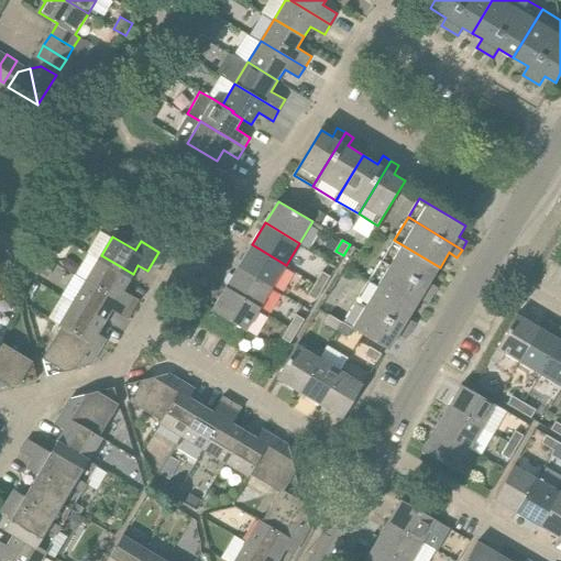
[(381,263),(435,295),(439,287),(430,282),(440,267),(394,240),(381,263)]
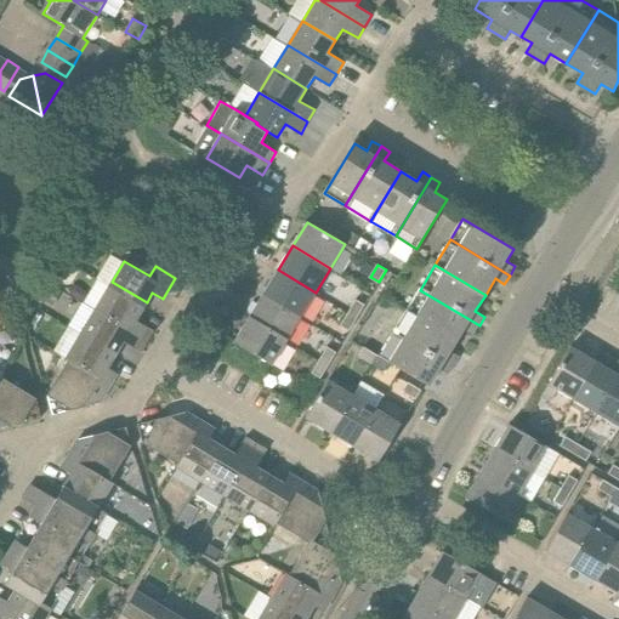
[(263,294),(302,317),(316,293),(278,270),(263,294)]
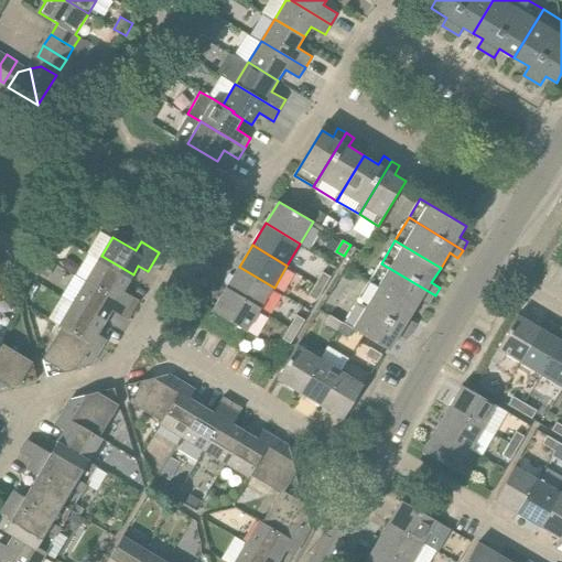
[(86,280),(136,309),(141,300),(125,290),(133,274),(101,256),(86,280)]
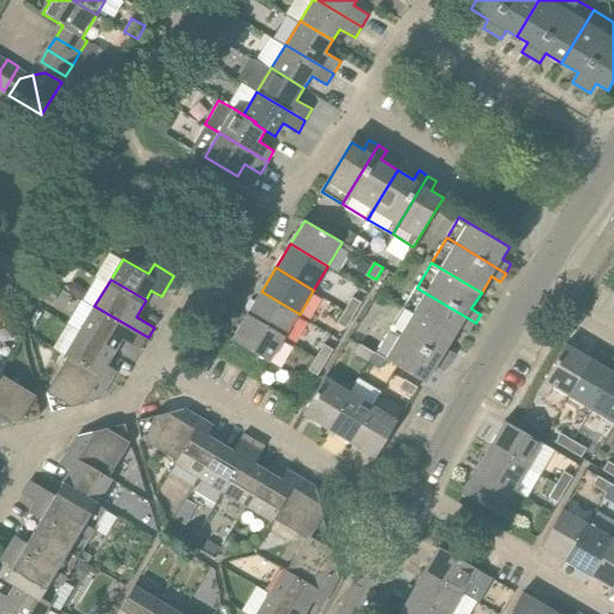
[(470,332),(476,323),(417,288),(405,307),(454,337),(461,326),(470,332)]
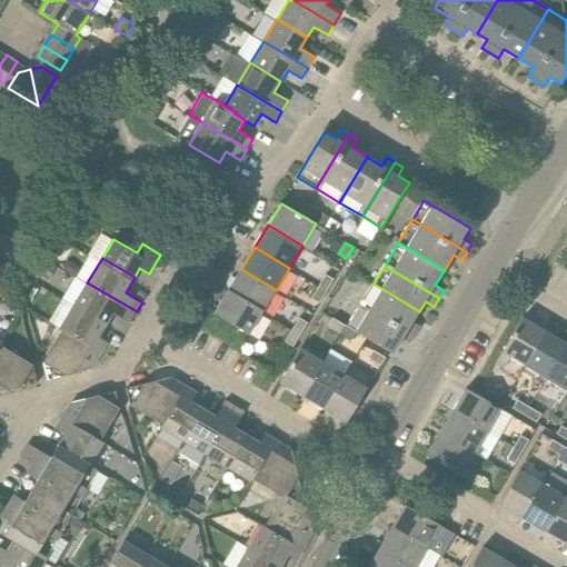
[(228,291),(264,312),(277,290),(241,269),(228,291)]
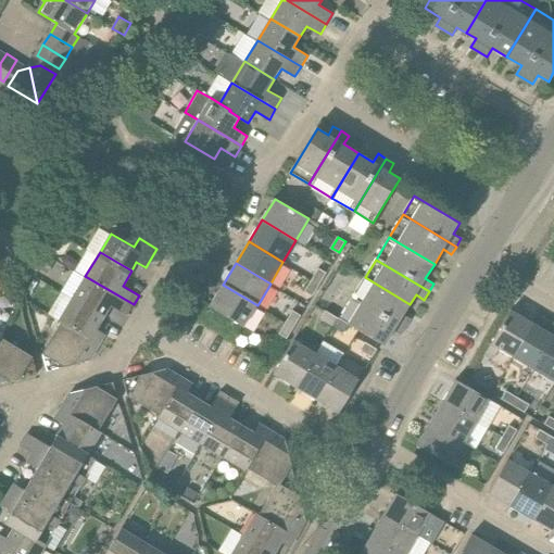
[(313,279),(320,284),(327,273),(319,268),(313,279)]
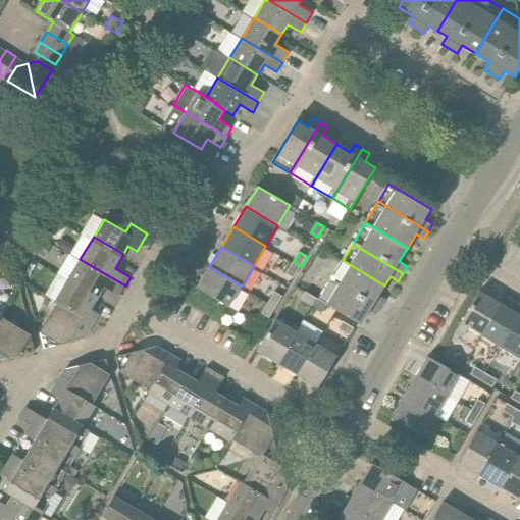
[(120,295),(125,286),(80,259),(68,279),(98,297),(104,286),(120,295)]
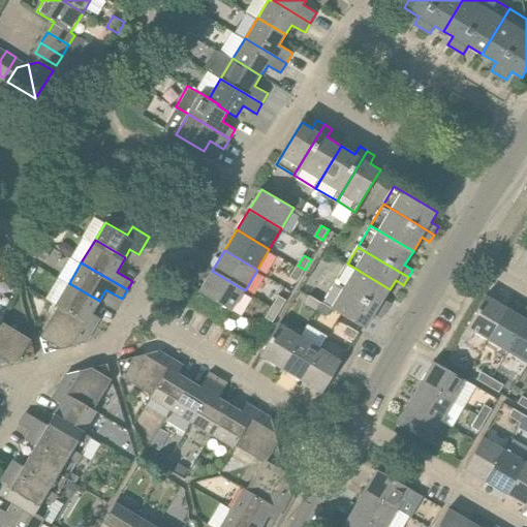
[(337,280),(388,311),(392,303),(384,299),(390,289),(347,264),(337,280)]
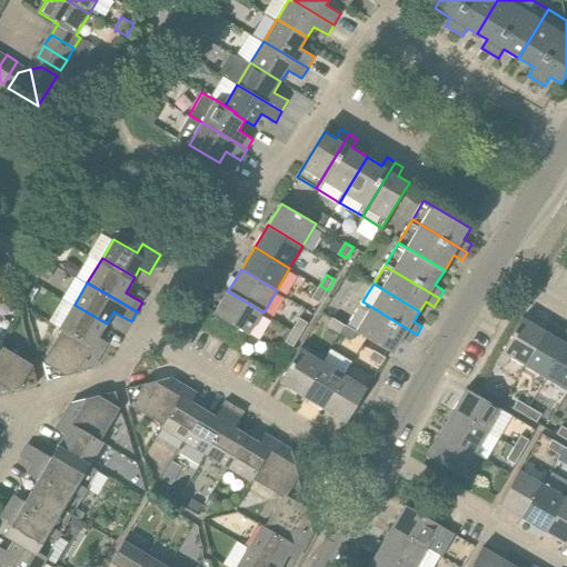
[(314,298),(321,302),(328,290),(320,286),(314,298)]
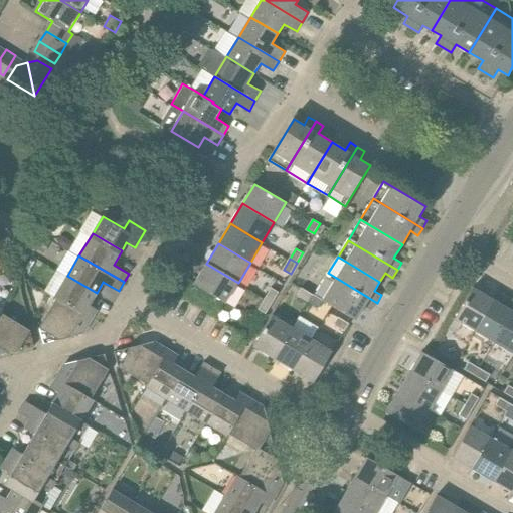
[(226,302),(238,283),(206,264),(195,284),(226,302)]
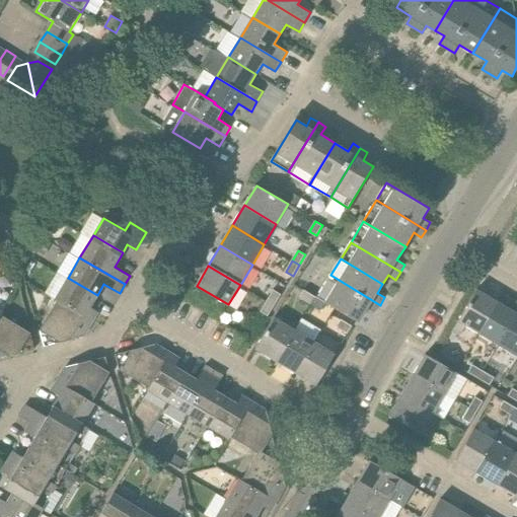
[(376,312),(380,305),(330,275),(317,297),(325,302),(359,322),(368,308),(376,312)]
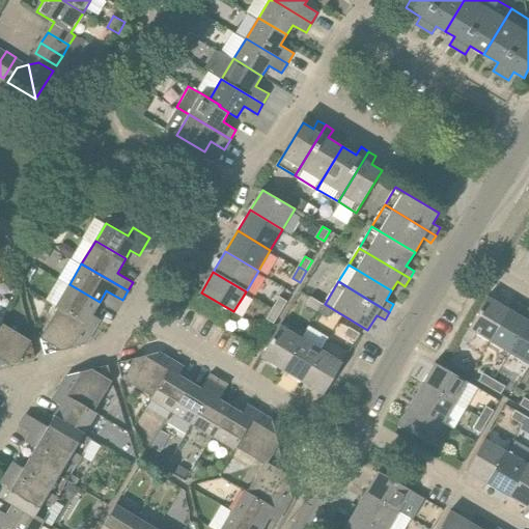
[(91,336),(96,327),(102,318),(93,313),(100,302),(70,284),(56,306),(60,308),(82,319),(77,328),(91,336)]
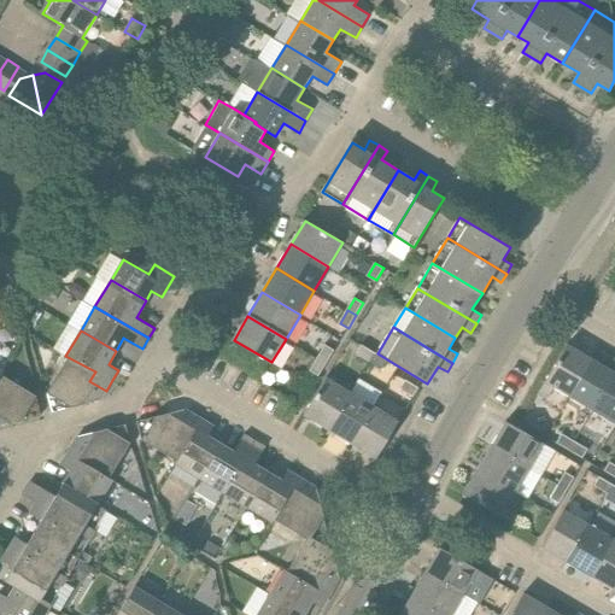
[(555,387),(569,396),(591,358),(568,344),(539,392),(549,398),(555,387)]
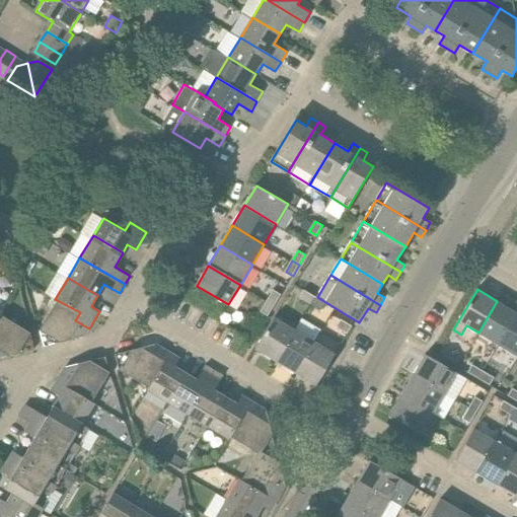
[(268,300),(275,304),(281,294),(275,290),(268,300)]
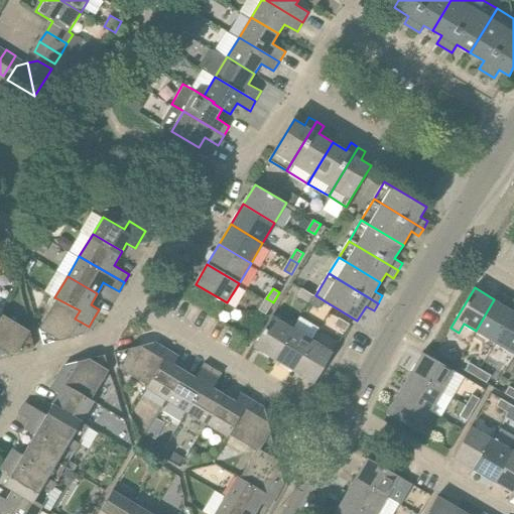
[(309,301),(313,294),(303,288),(298,295),(309,301)]
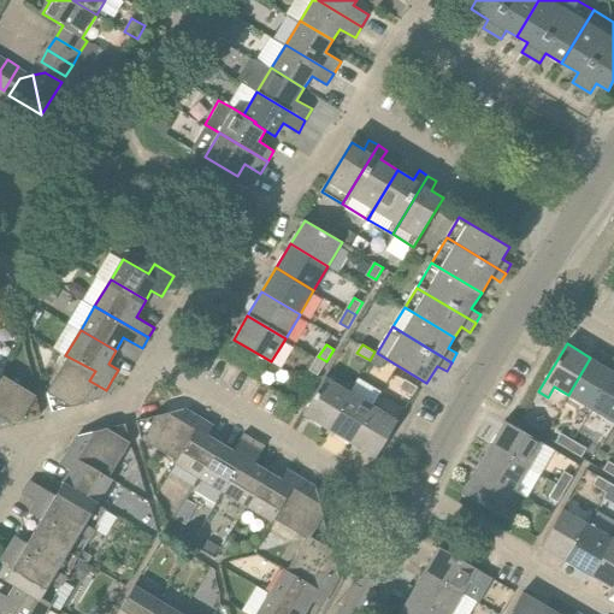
[(375,352),(370,360),(382,367),(387,359),(377,353),(375,352)]
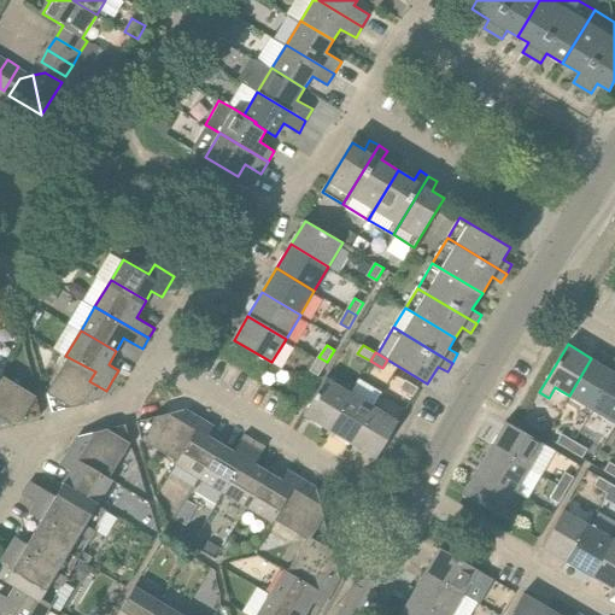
[(311,370),(320,375),(327,362),(318,357),(311,370)]
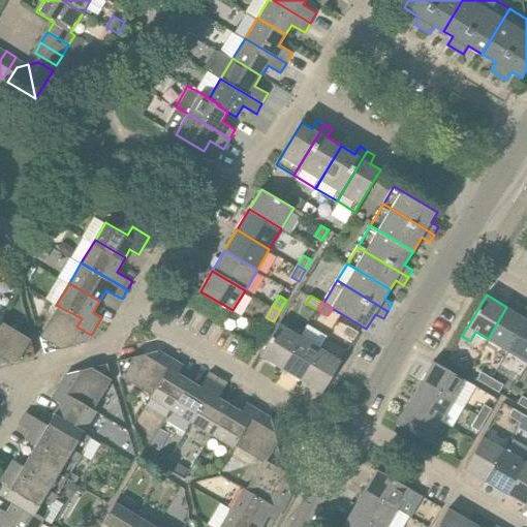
[(87,342),(91,335),(76,327),(82,318),(60,307),(41,337),(45,352),(87,342)]
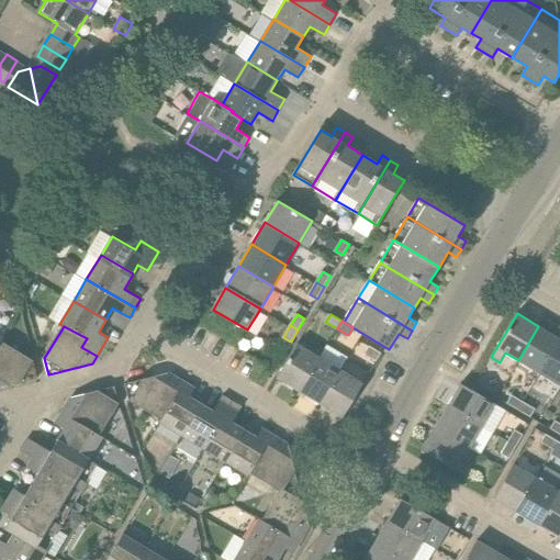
[(518,360),(539,373),(559,340),(559,337),(538,326),(518,360)]
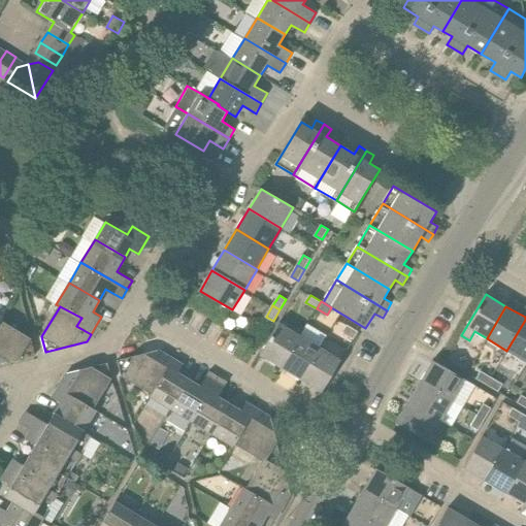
[(0,363),(35,355),(31,338),(2,320),(0,323),(0,363)]
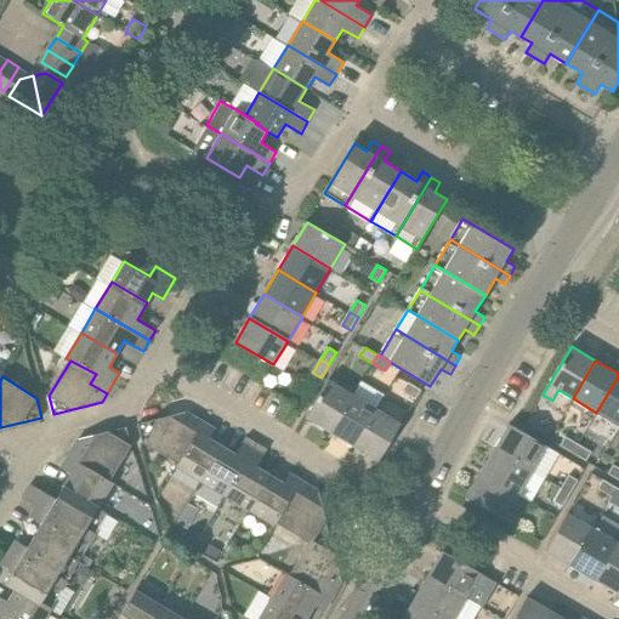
[(596,413),(618,425),(618,376),(596,413)]
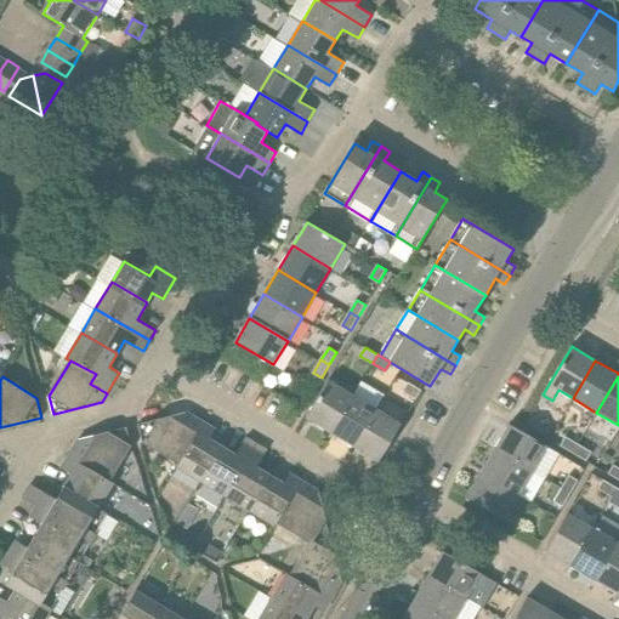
[(307,418),(331,432),(353,393),(329,379),(307,418)]
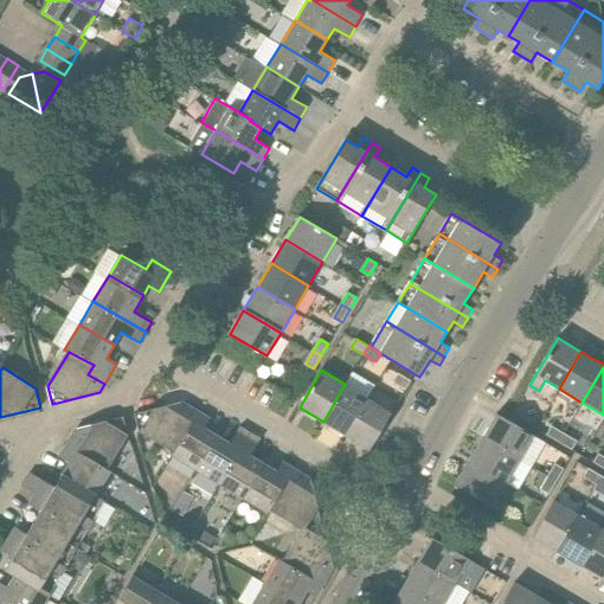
[(394,381),(406,389),(412,380),(399,373),(394,381)]
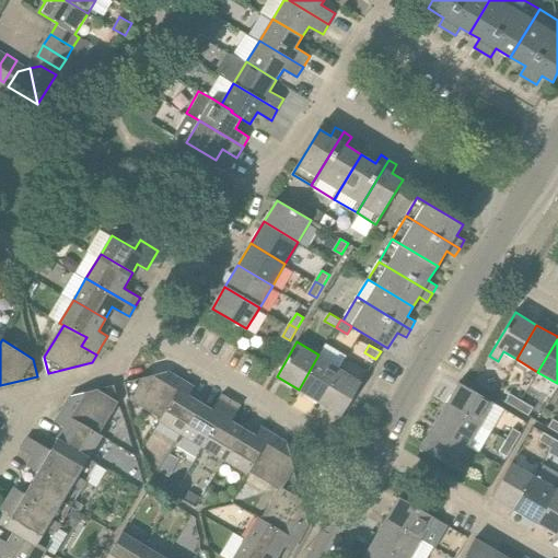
[(299,390),(321,403),(340,368),(318,355),(299,390)]
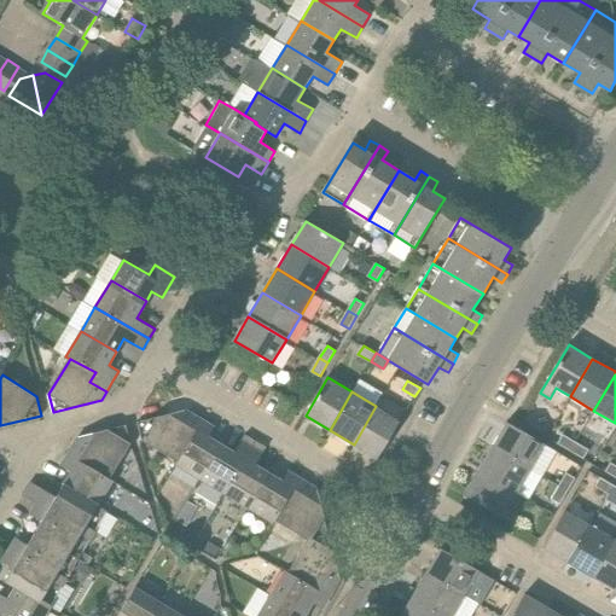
[(354,445),(378,459),(400,420),(376,406),(354,445)]
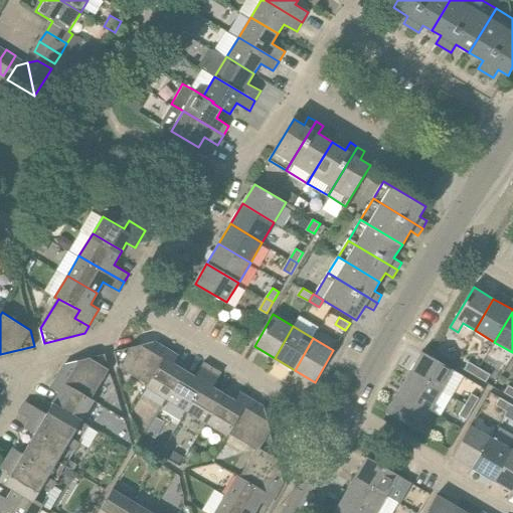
[(119,366),(149,384),(163,363),(155,359),(163,345),(156,341),(116,351),(119,366)]
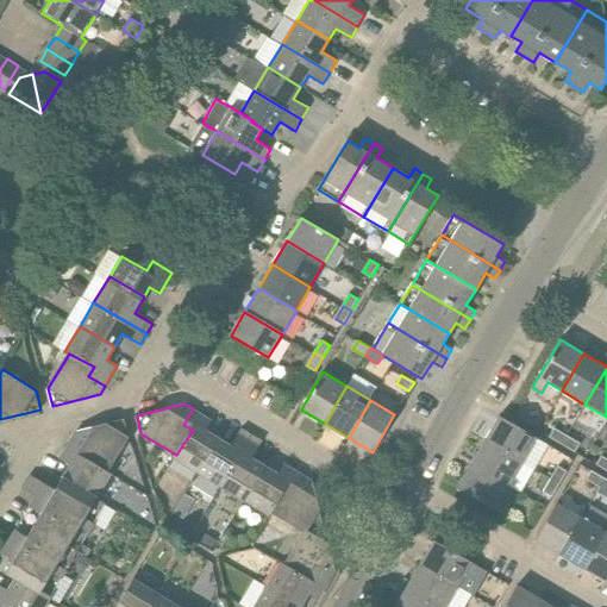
[(174,458),(199,473),(219,438),(206,430),(212,420),(193,408),(183,425),(193,430),(176,455),(174,458)]
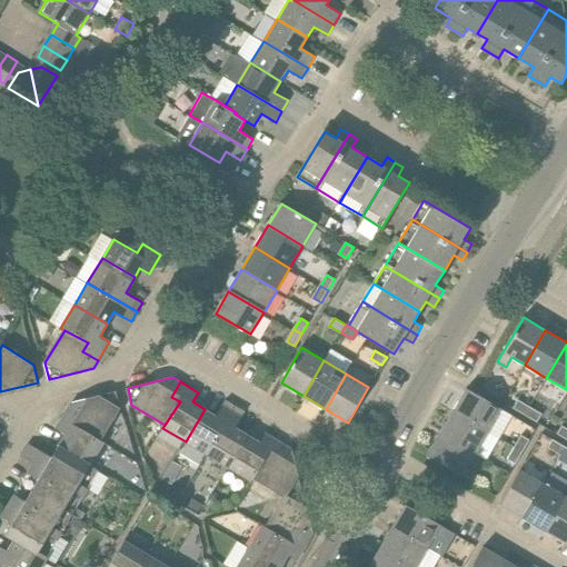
[(455,410),(489,430),(503,408),(467,388),(455,410)]
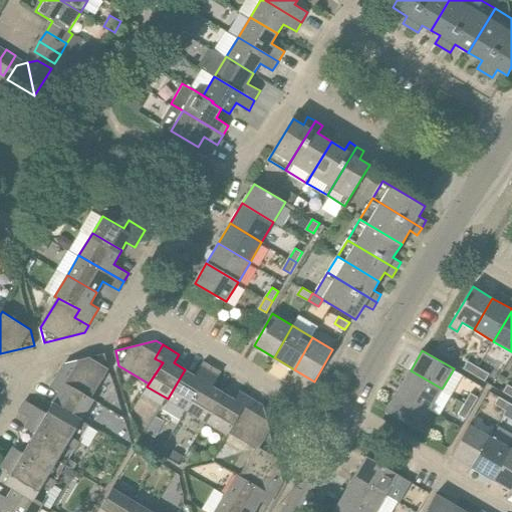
[(70,386),(92,398),(109,368),(105,353),(65,363),(61,370),(74,377),(70,386)]
